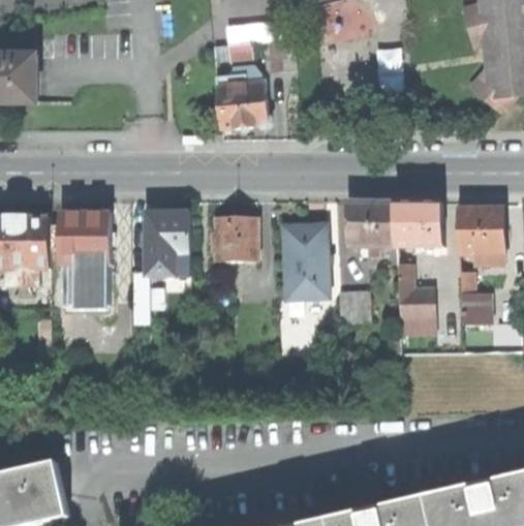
[(466,85),(496,111),(516,90),(523,89),(523,0),(479,0),(479,2),(459,7),(470,45),(483,43),(484,63),(466,85)]
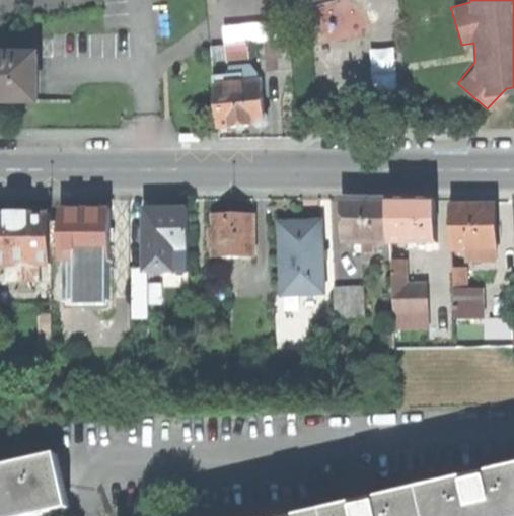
[(220,24),(221,42),(277,38),(276,20),(220,24)]
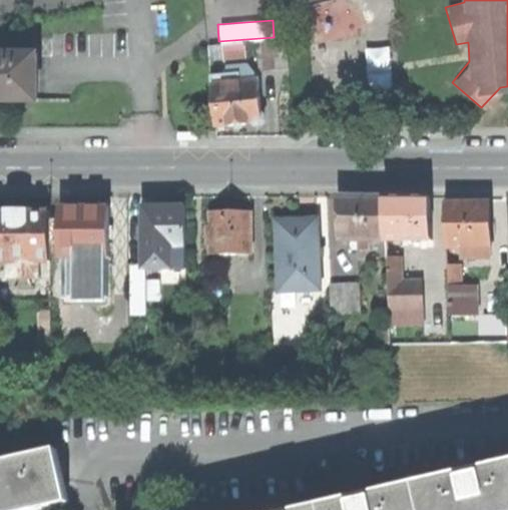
[(251,41),(254,69),(283,67),(280,39),(251,41)]
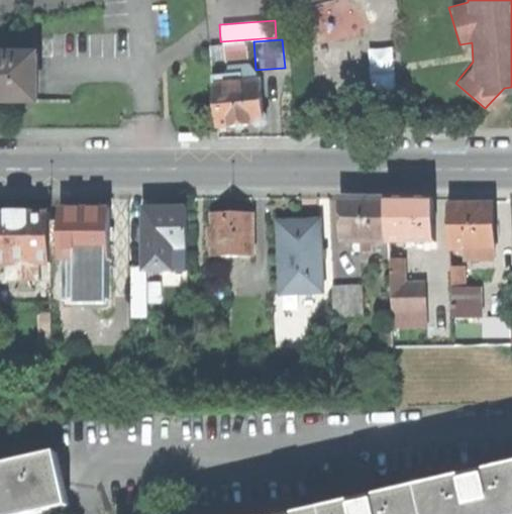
[(366,68),(388,65),(385,43),(364,46),(366,68)]
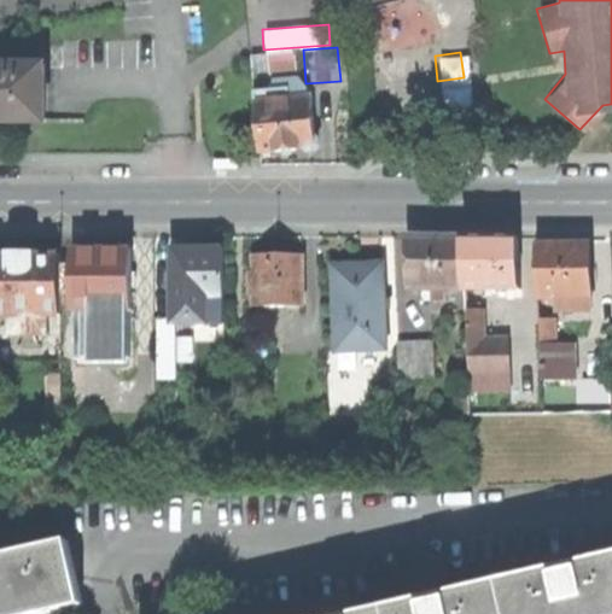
[(0,117),(38,118),(39,64),(0,63),(0,117)]
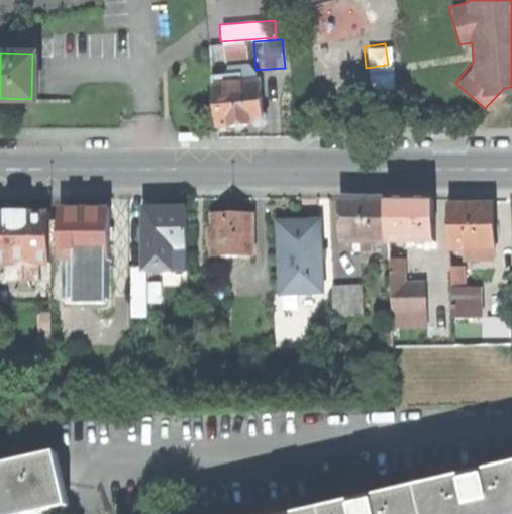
[(208,74),(213,124),(232,123),(248,121),(251,124),(258,123),(261,119),(261,113),(258,111),(256,78),(238,80),(238,71),(208,74)]
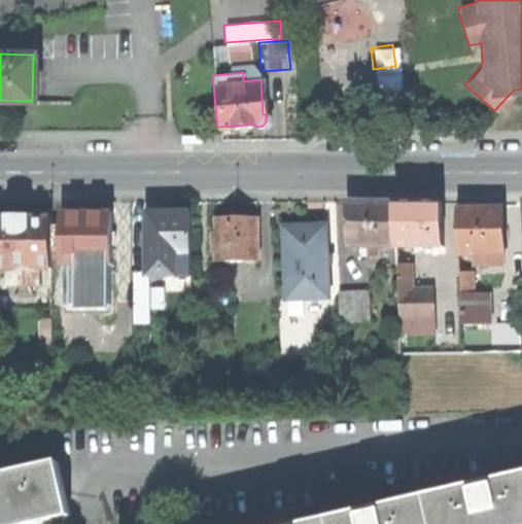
[(201,137),(200,129),(182,130),(178,130),(178,134),(179,138),(201,137)]
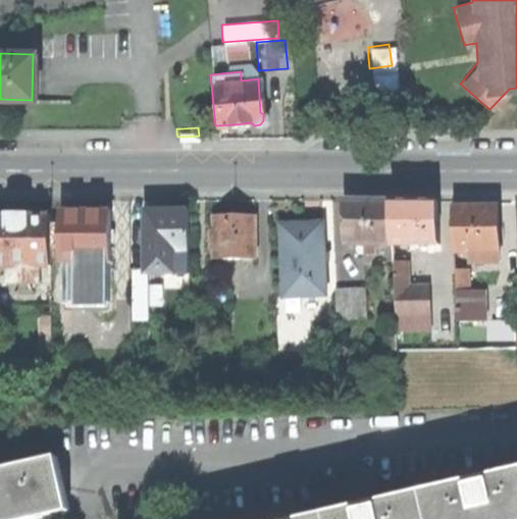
[(350,249),(350,253),(373,252),(373,244),(390,244),(389,199),(379,199),(379,197),(364,198),(343,198),(344,249),(350,249)]
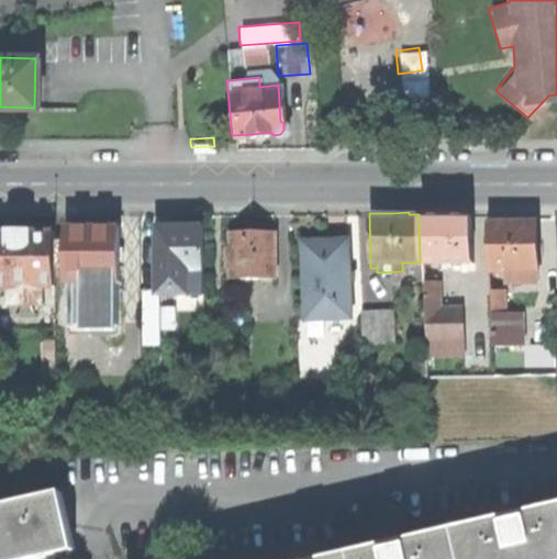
[(444,214),(419,214),(420,263),(457,261),(463,261),(469,261),(468,214),(444,214)]
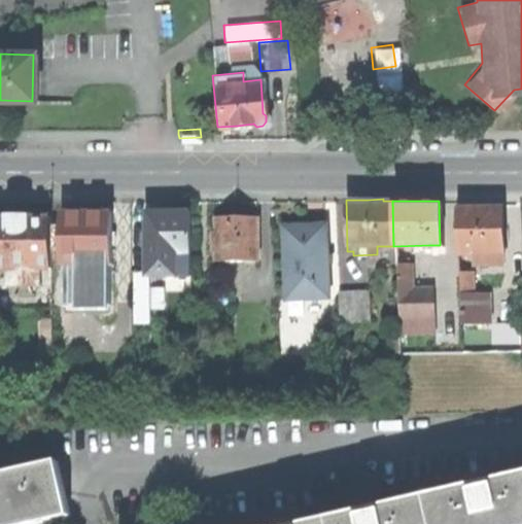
[(454,208),(455,252),(472,252),(491,251),(500,251),(499,207),(475,207),(454,208)]
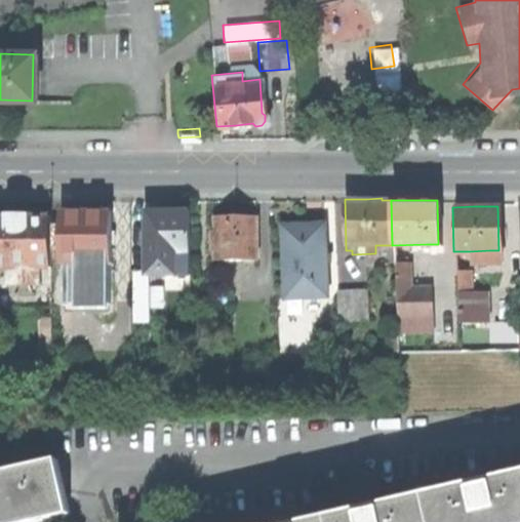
[(187,250),(187,209),(163,209),(144,209),(144,250),(187,250)]
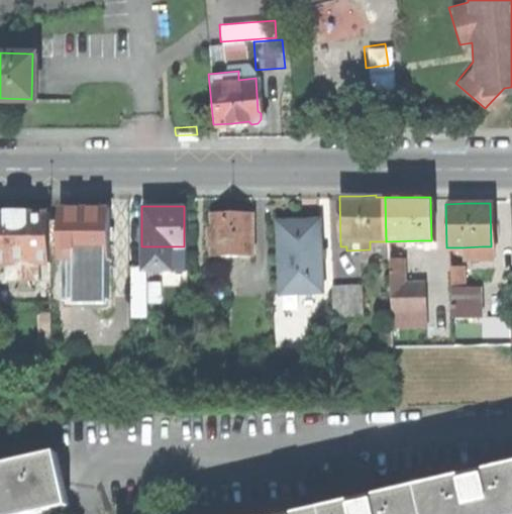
[(104,258),(105,258),(105,207),(79,207),(58,207),(58,218),(58,239),(58,257),(59,257),(104,258)]
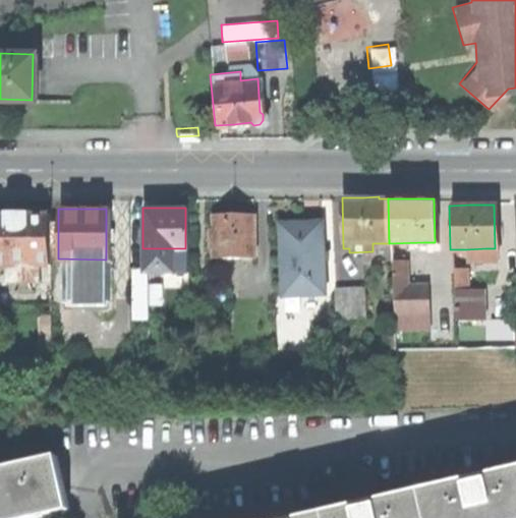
[(0,263),(5,264),(5,281),(36,281),(36,264),(48,264),(48,241),(48,220),(48,213),(27,213),(27,211),(14,211),(4,211),(4,212),(0,212),(0,263)]
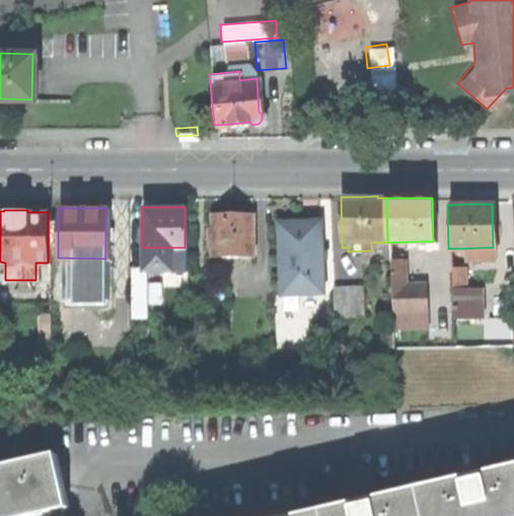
[(210,245),(210,255),(251,255),(251,213),(229,213),(210,212),(210,227),(207,227),(207,245),(210,245)]
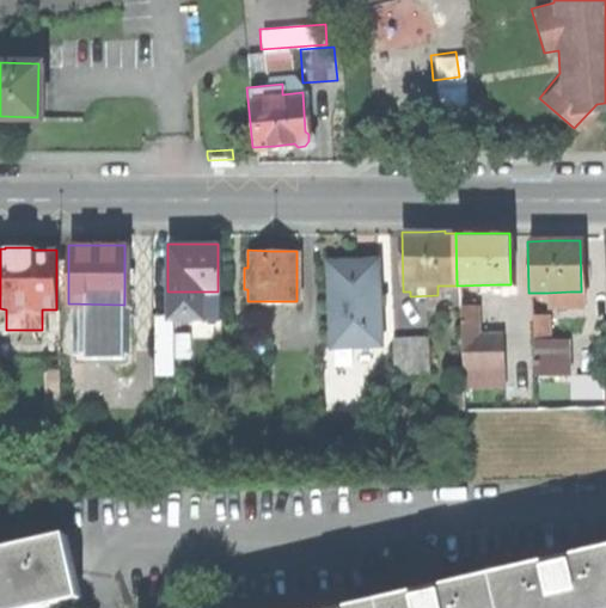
[(56,283),(68,283),(68,258),(56,258),(56,283)]
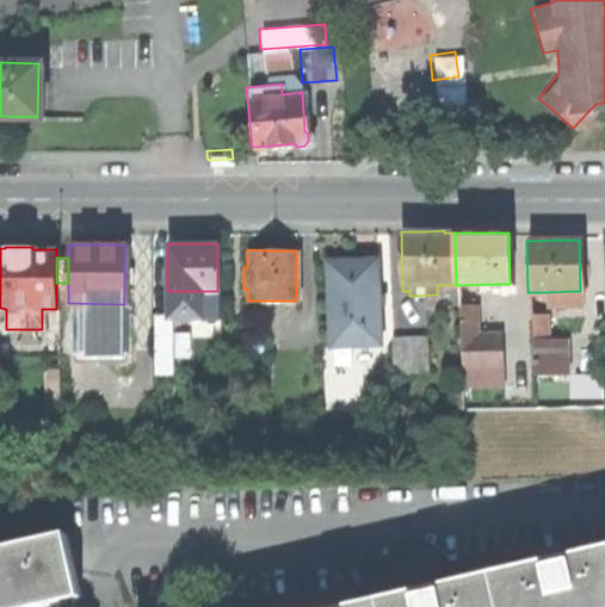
[(326,260),(331,345),(378,342),(375,258),(349,259),(326,260)]
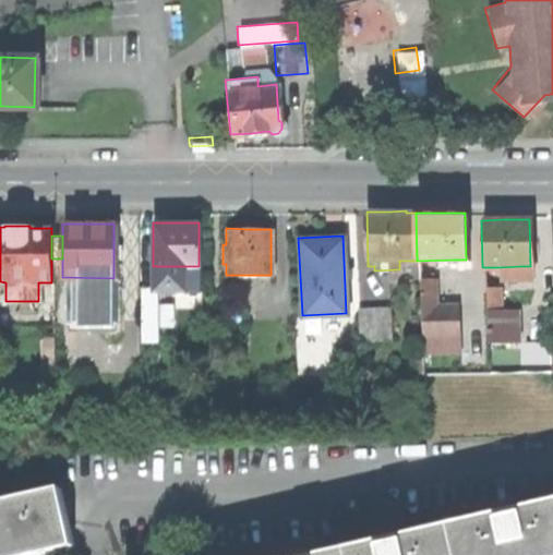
[(199,266),(153,266),(153,284),(153,289),(155,289),(199,289),(199,266)]
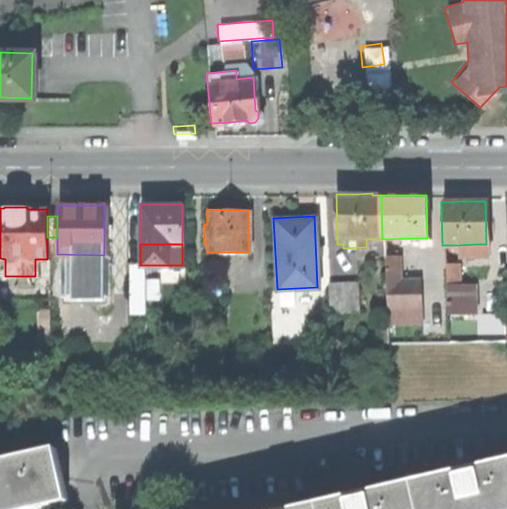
[(477,255),(477,244),(458,245),(458,255),(477,255)]
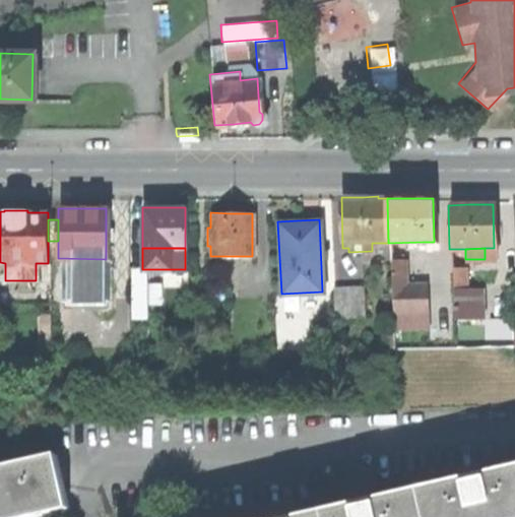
[(105,259),(59,258),(59,299),(105,299),(105,259)]
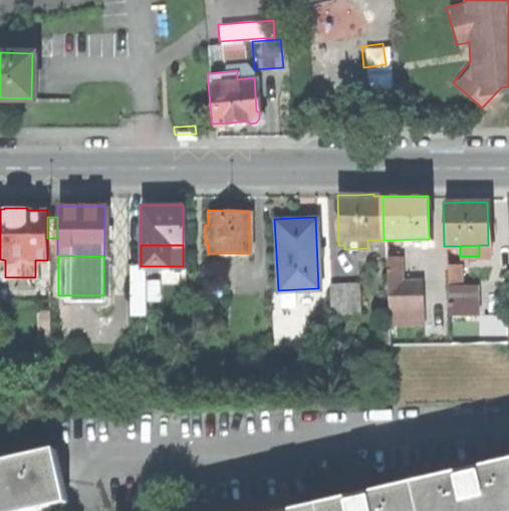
[(398,257),(385,257),(387,308),(387,309),(421,307),(419,281),(399,282),(398,257)]
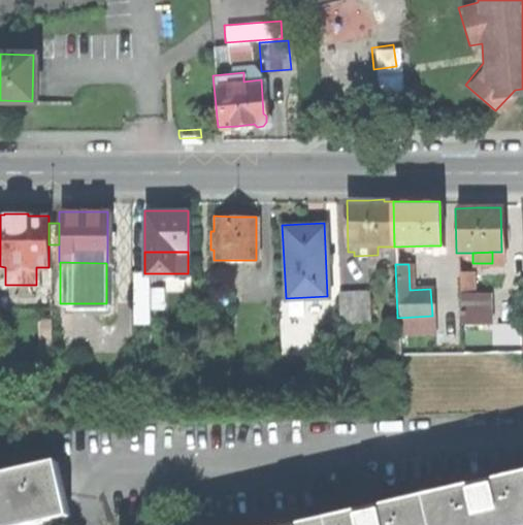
[(146,320),(146,273),(144,273),(144,268),(132,268),(132,320),(146,320)]
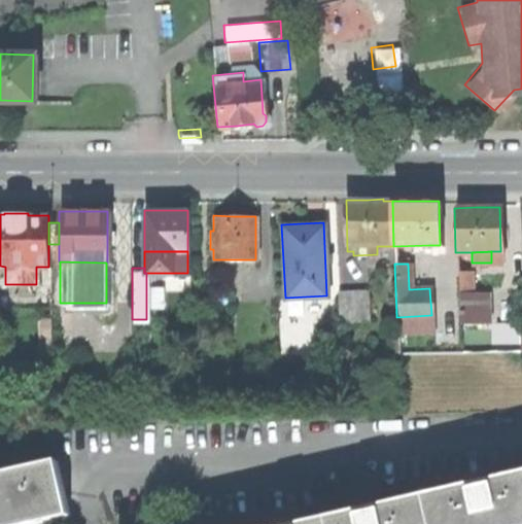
[(457,270),(458,291),(470,291),(468,270),(457,270)]
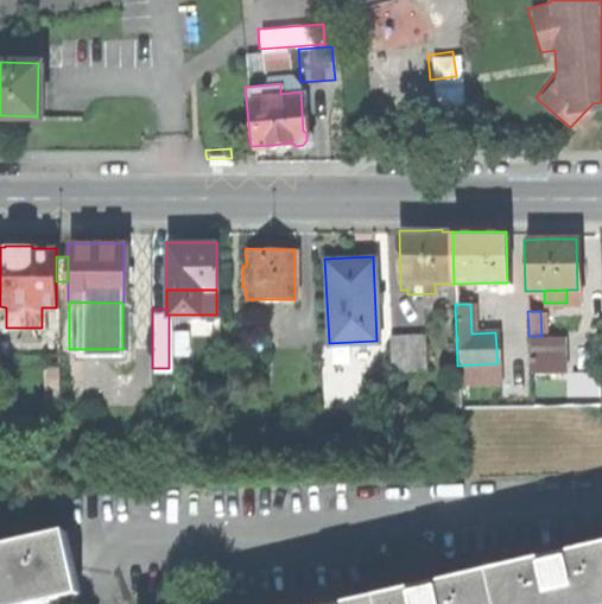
[(387,334),(388,369),(423,367),(422,332),(387,334)]
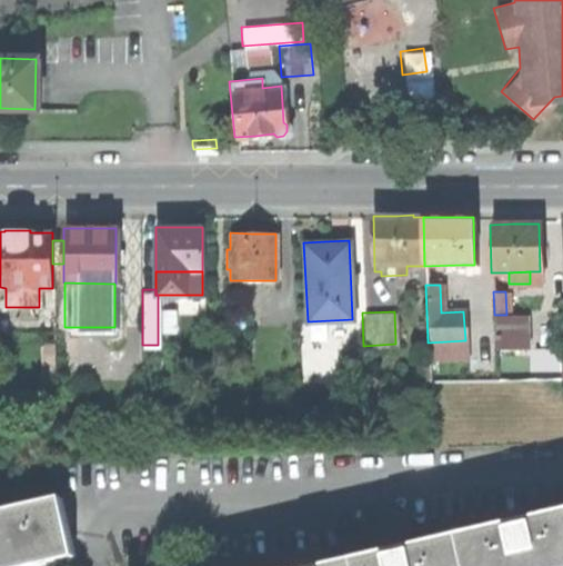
[(506,315),(494,315),(495,347),(525,346),(524,314),(506,315)]
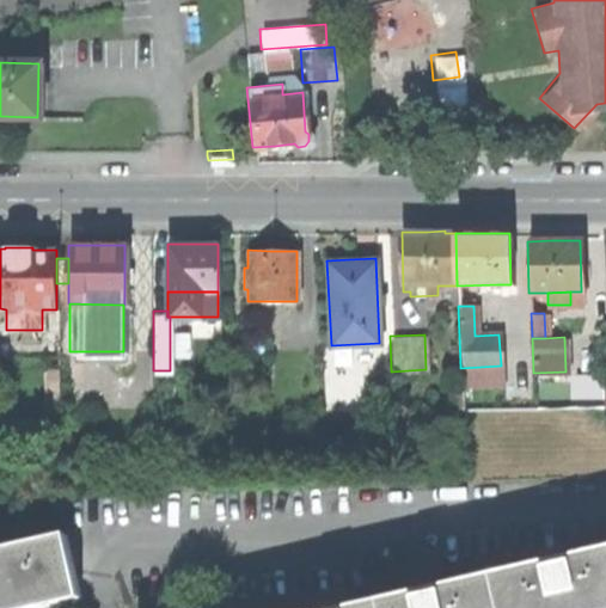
[(501,366),(460,368),(461,386),(501,385),(501,366)]
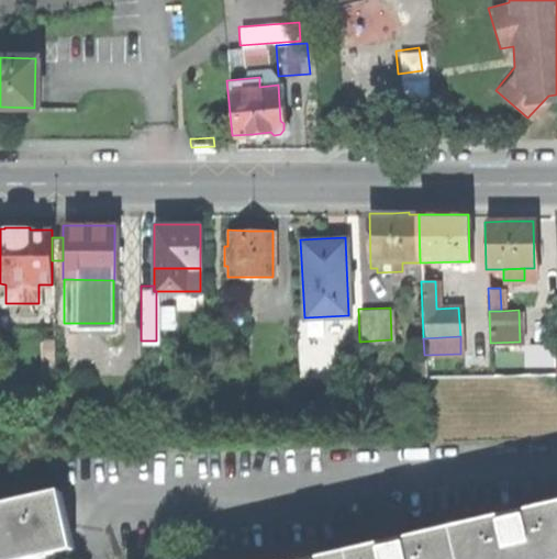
[(413,359),(424,359),(424,355),(423,338),(423,337),(412,338),(413,359)]
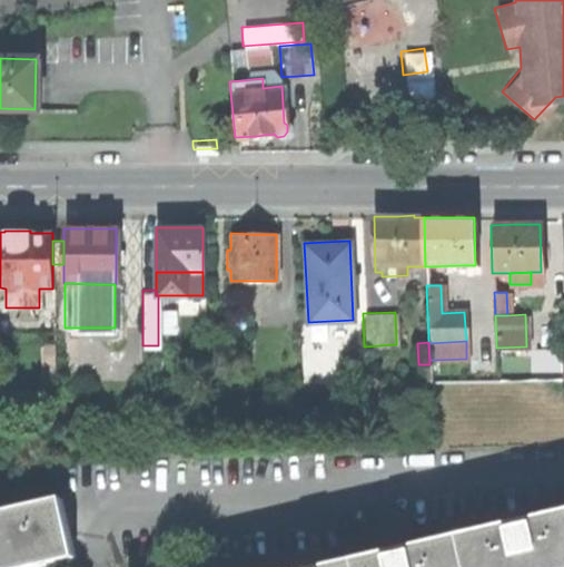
[(418,364),(419,381),(431,380),(429,364),(418,364)]
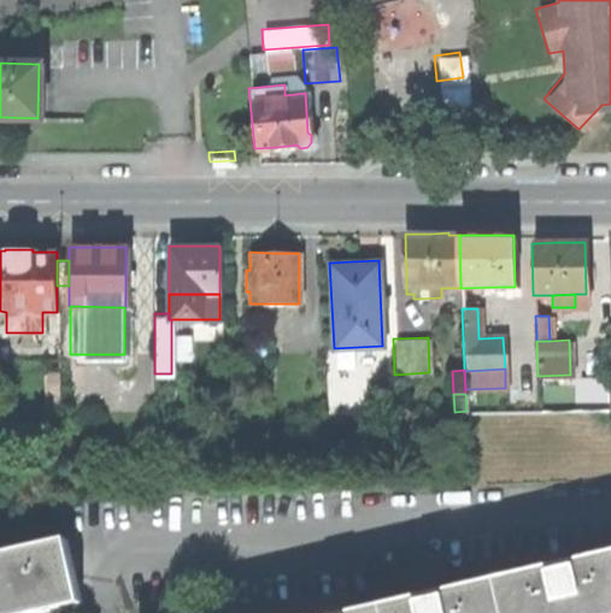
[(0,612),(24,612),(77,601),(63,537),(0,552),(0,612)]
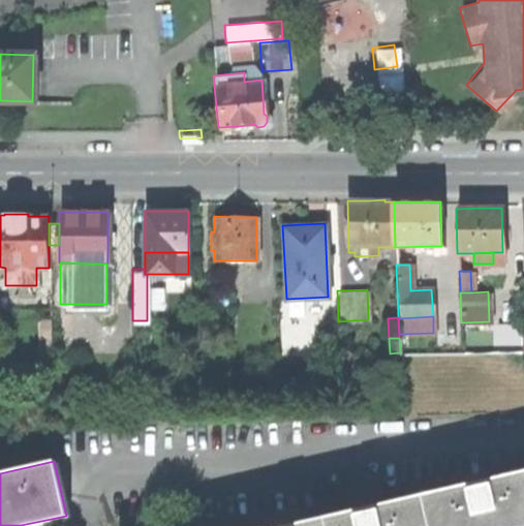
[(523,525),(523,472),(424,496),(431,525),(523,525)]
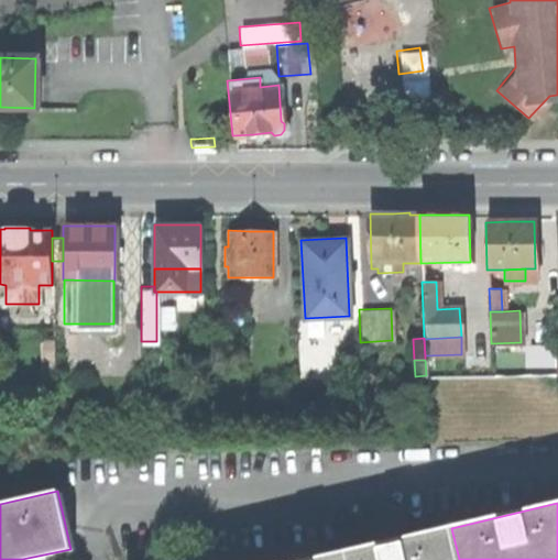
[(459,559),(451,528),(348,551),(349,559),(459,559)]
